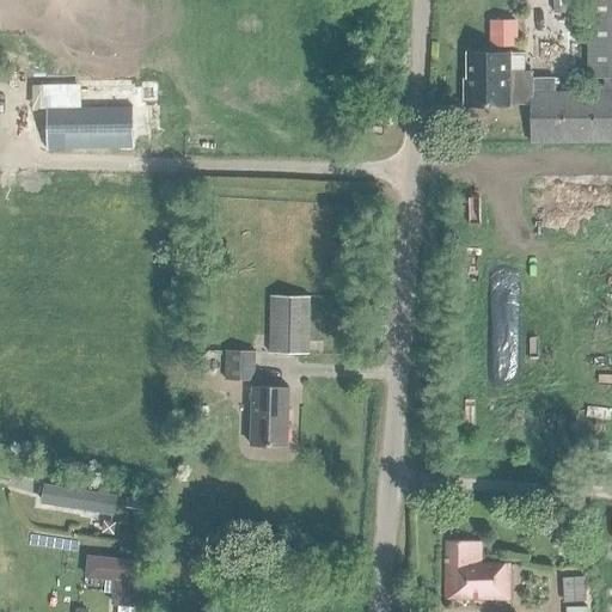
[(530,106),(530,145),(611,144),(611,0),(587,0),(588,92),(555,93),(555,80),(530,80),(530,74),(508,74),(508,55),(465,56),(465,83),(463,83),(463,109),(508,109),(508,106),(530,106)]
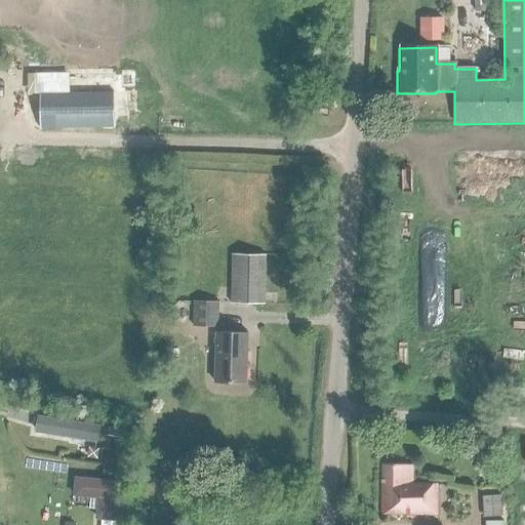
[(475,0),(476,10),(496,10),(496,0),(475,0)]
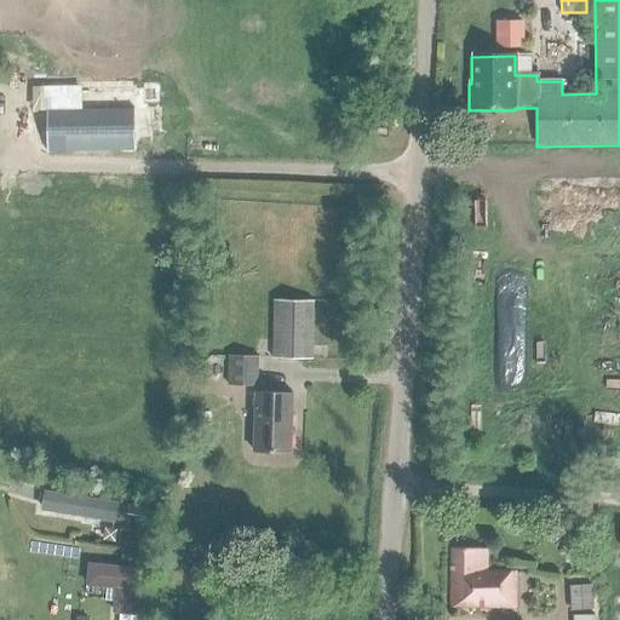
[(81,86),(32,89),(33,112),(81,110),(81,86)]
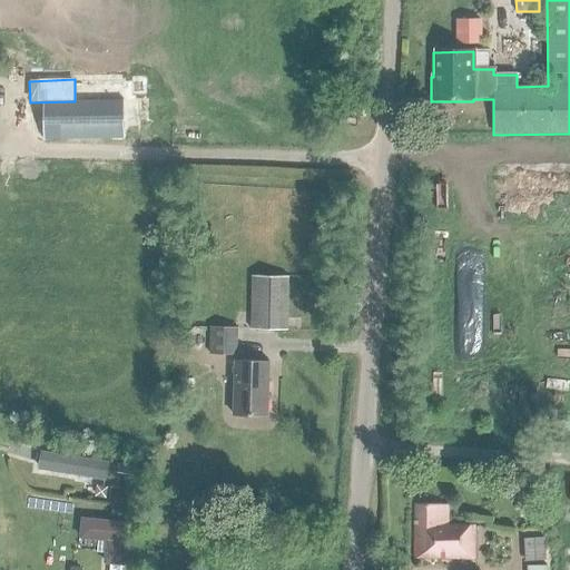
[(45,104),(45,140),(124,139),(124,102),(45,104)]
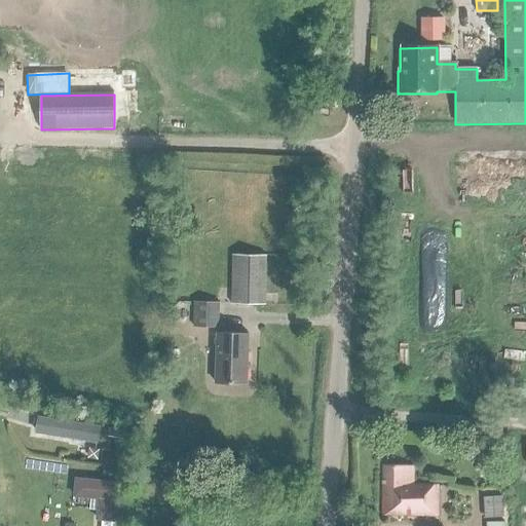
[(230,303),(265,304),(266,256),(231,255),(230,303)]
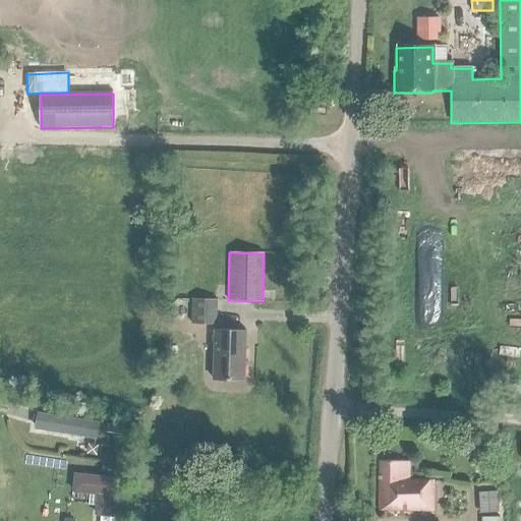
[(192,299),(191,324),(216,325),(217,300),(192,299)]
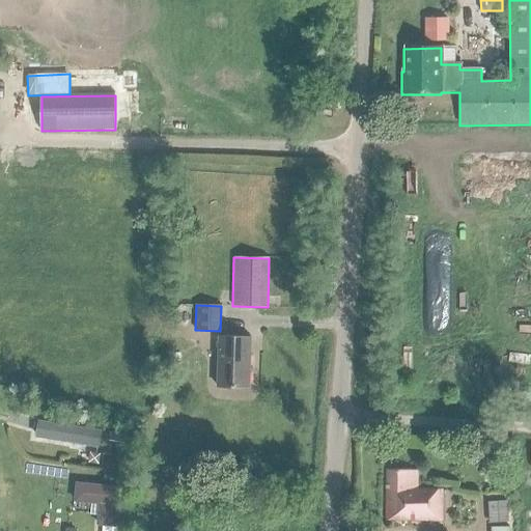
[(218,388),(250,388),(251,339),(219,339),(218,388)]
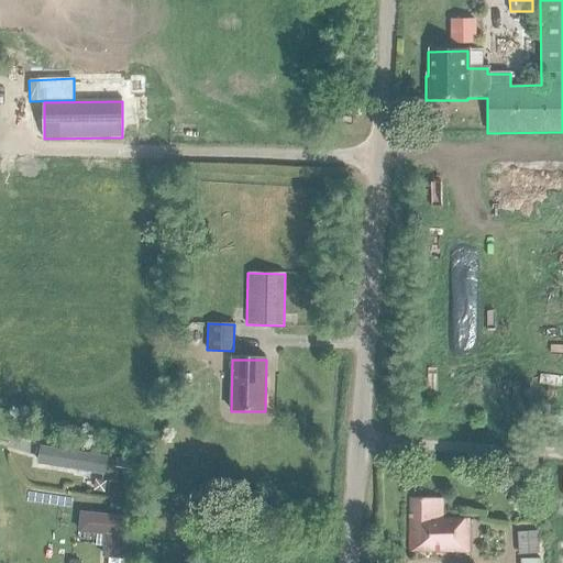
[(102,470),(103,450),(33,448),(33,467),(102,470)]
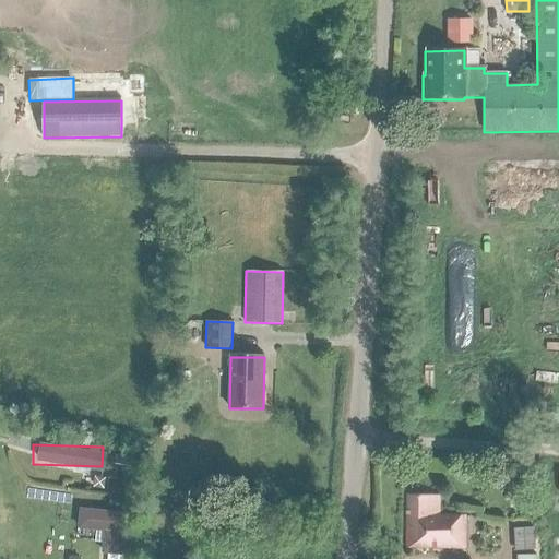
[(114,456),(113,466),(130,468),(132,459),(114,456)]
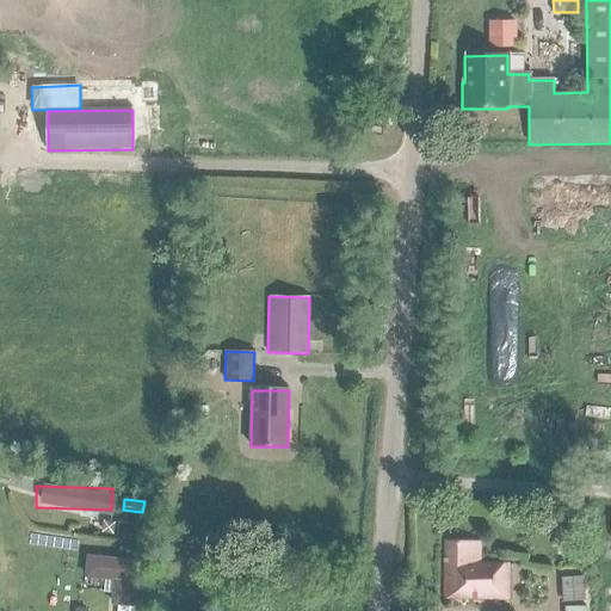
[(443,599),(508,600),(508,563),(480,563),(480,542),(444,541),(443,599)]
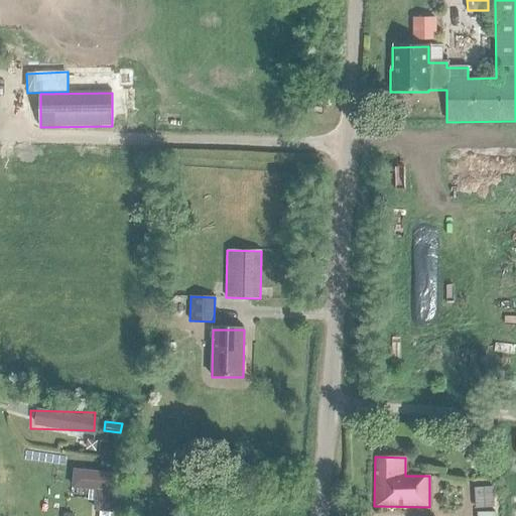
[(73,487),(97,489),(95,509),(111,511),(114,475),(74,472),(73,487)]
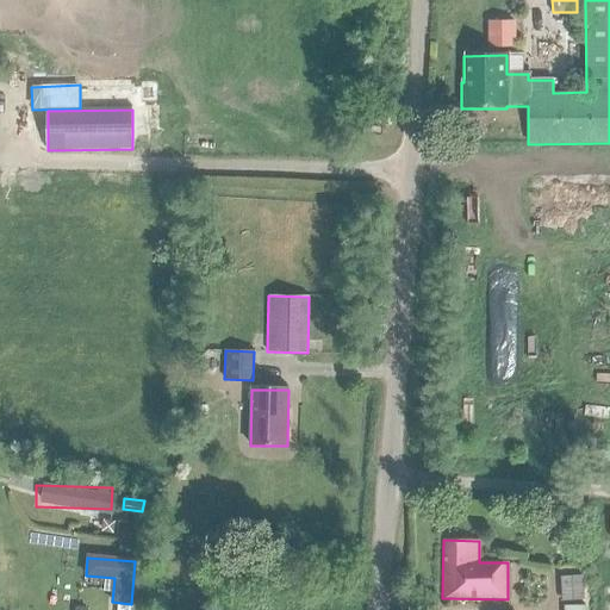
[(568,572),(549,572),(549,601),(568,601),(568,572)]
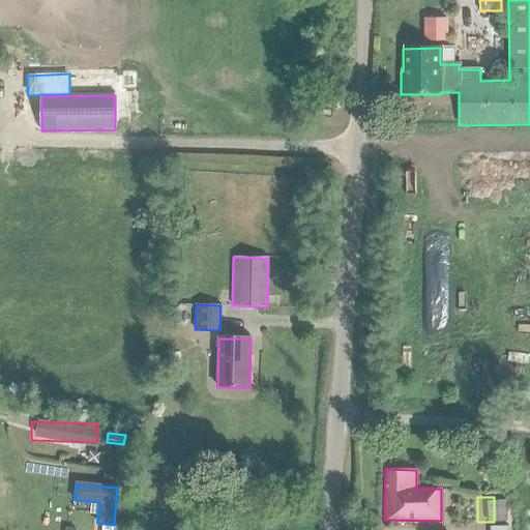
[(509,523),(508,498),(495,499),(496,523),(509,523)]
